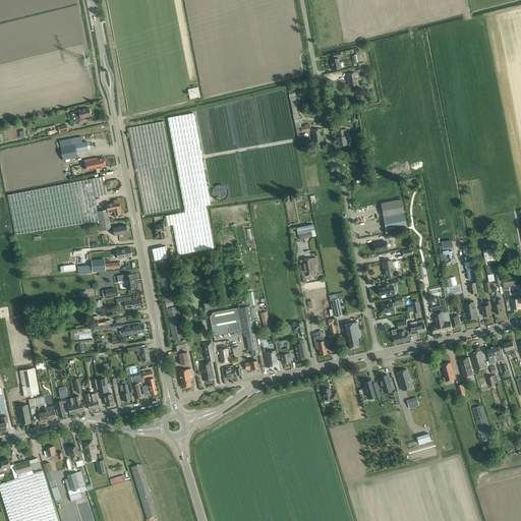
[(339,62),(339,58),(338,58),(338,56),(341,56),(340,52),(333,54),(334,57),(335,59),(331,59),(333,69),(344,67),(343,62),(339,62)]
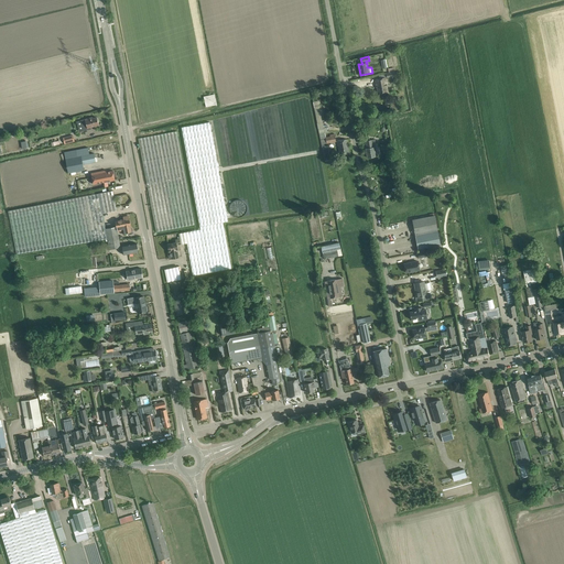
[(376,87),(378,95),(388,93),(384,77),(375,79),(376,84),(377,84),(378,87),(376,87)]
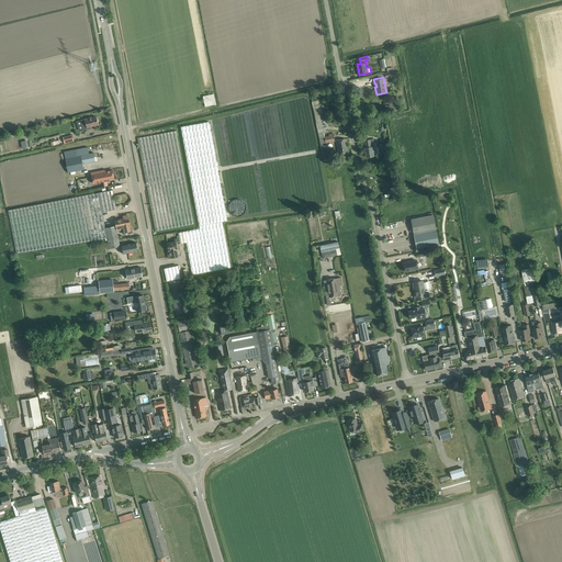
[(214,97),(202,99),(204,111),(216,109),(214,97)]
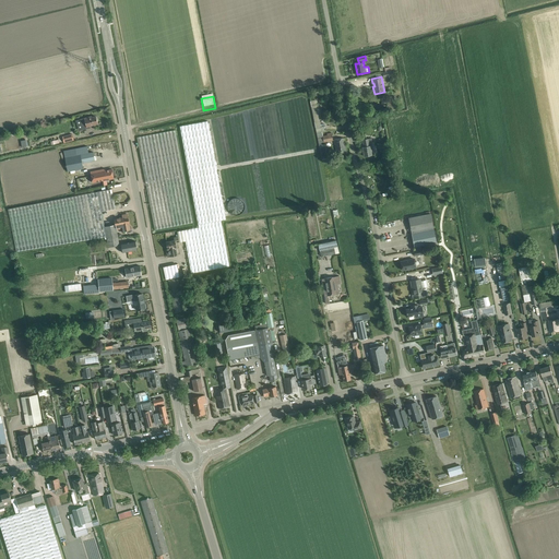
[(317,104),(311,105),(316,128),(321,127),(317,104)]
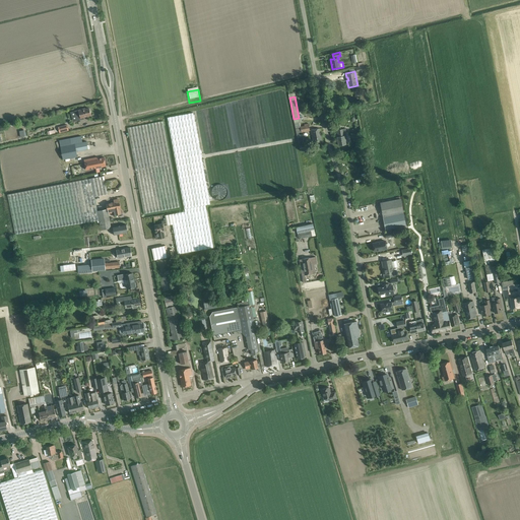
[(91,115),(89,108),(85,109),(85,108),(75,111),(77,120),(81,119),(81,118),(91,115)]
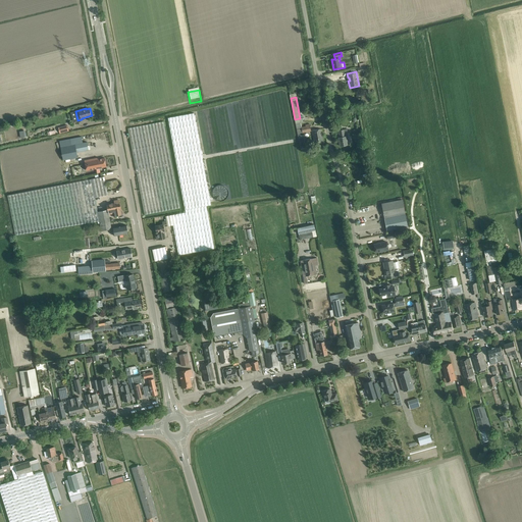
[(168,117),(176,160),(202,155),(194,113),(168,117)]
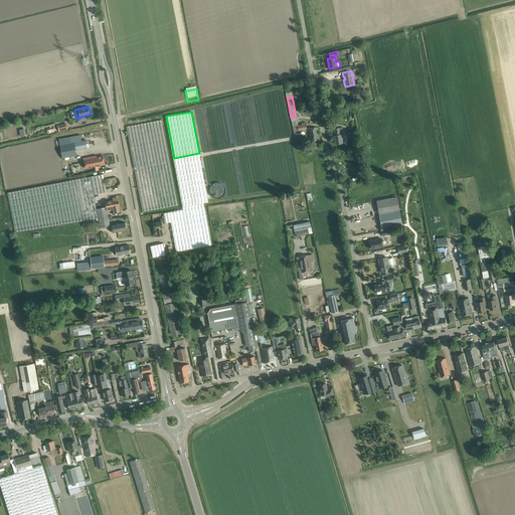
[(306,123),(298,124),(297,124),(296,121),(297,121),(296,117),(291,118),(294,136),(297,135),(296,131),(307,130),(306,123)]
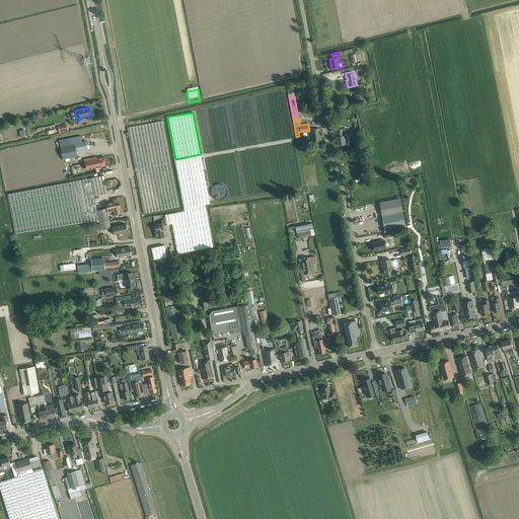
[(171,168),(171,166),(162,121),(128,128),(136,174),(171,168)]
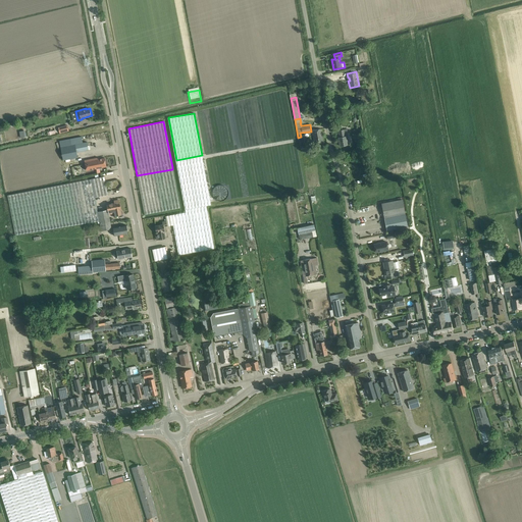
[(69,131),(67,125),(58,127),(59,134),(69,131)]
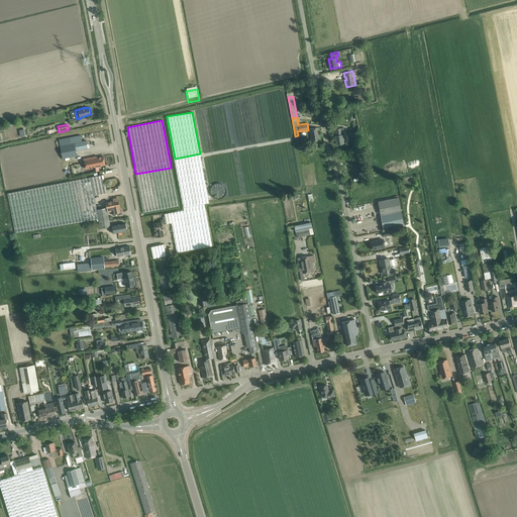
[(317,131),(318,131),(317,127),(309,129),(312,142),(320,140),(318,133),(317,133),(317,131)]
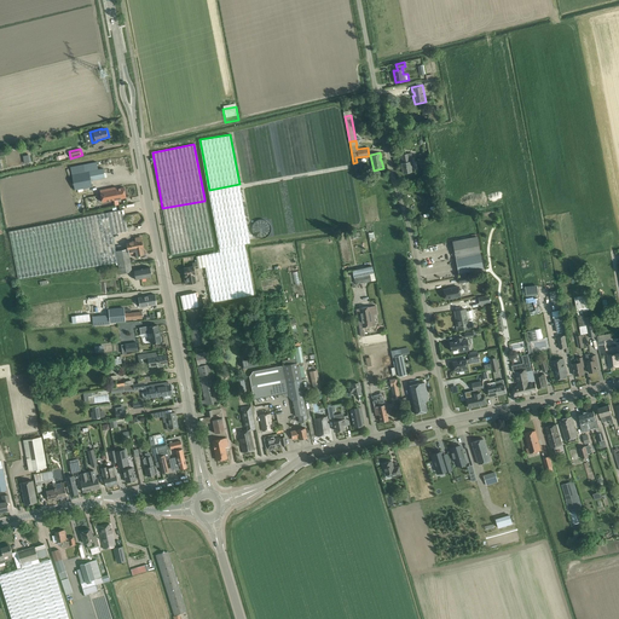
[(414,171),(412,161),(411,154),(401,155),(403,163),(401,163),(403,173),(411,172),(414,171)]
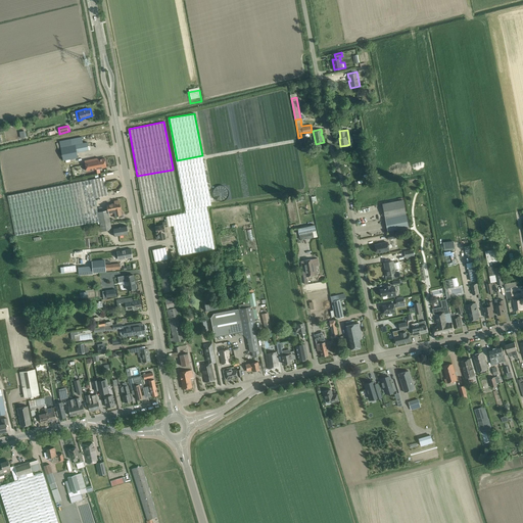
[(61,147),(76,144),(83,143),(82,137),(59,141),(61,147)]
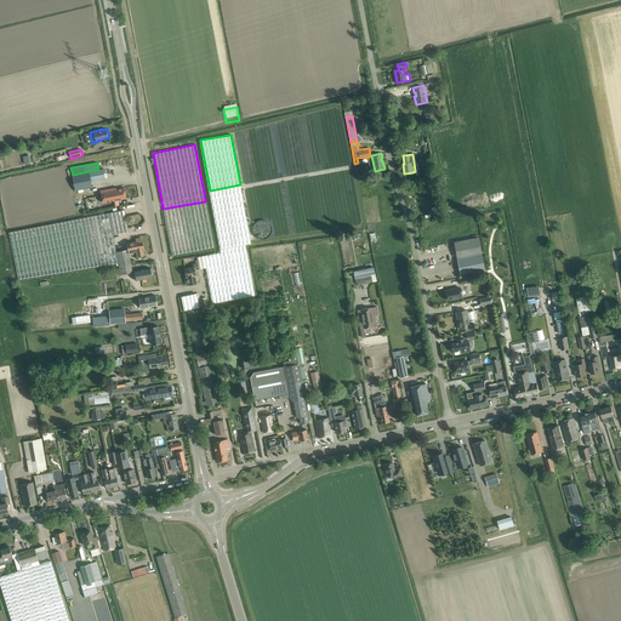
[(98,170),(90,171),(91,181),(106,178),(103,169),(98,170)]
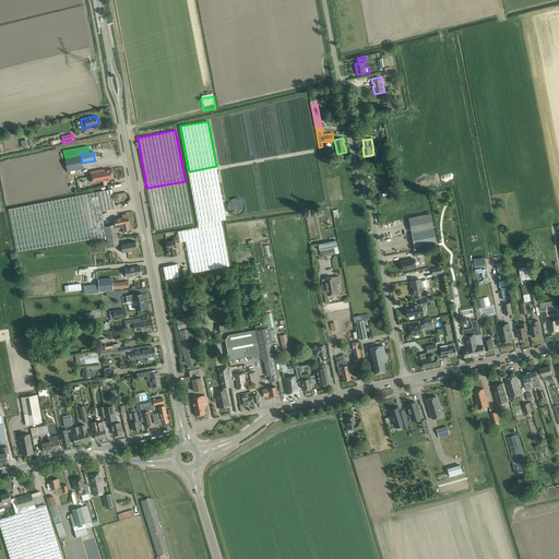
[(82,163),(81,154),(66,157),(68,171),(83,168),(82,163)]
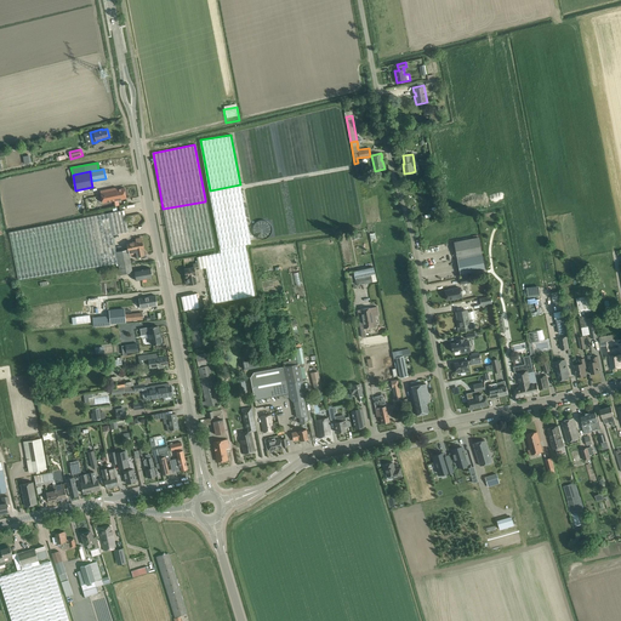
[(221,252),(246,248),(245,245),(251,244),(240,184),(210,191),(221,252)]
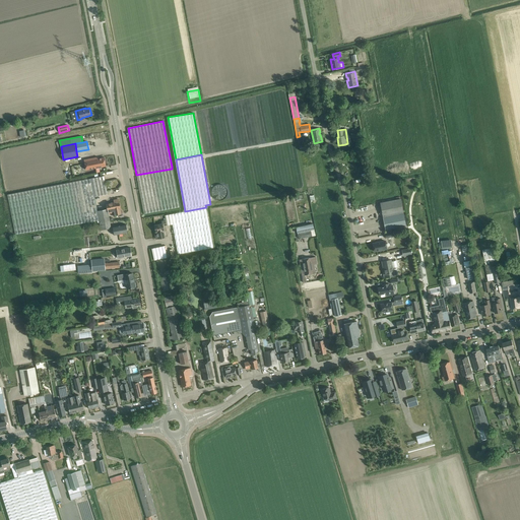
[(86,170),(96,168),(95,163),(94,157),(84,159),(86,170)]
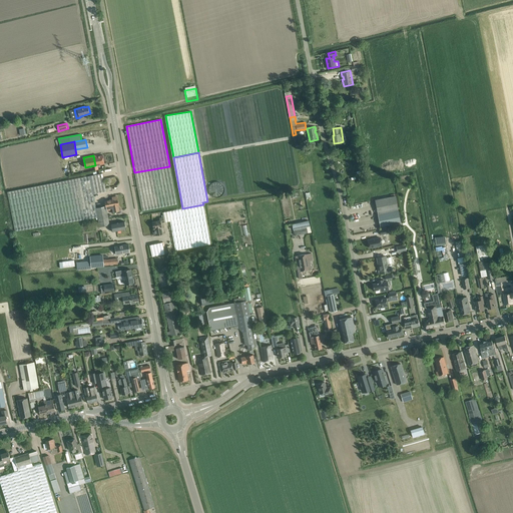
[(96,155),(93,155),(94,160),(95,165),(104,163),(102,155),(97,156),(96,155)]
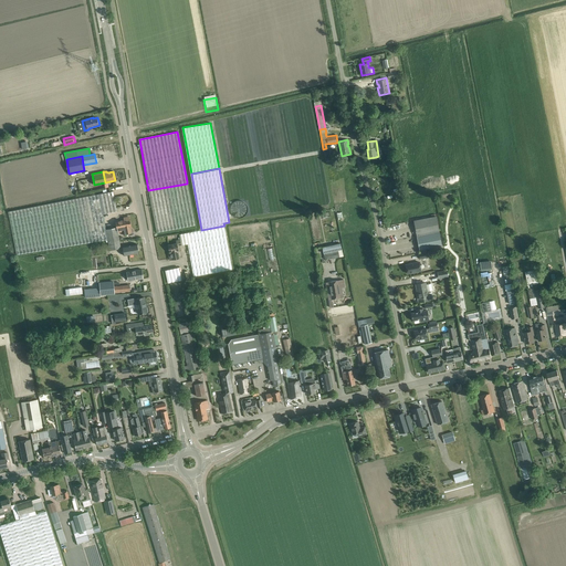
[(75,177),(74,178),(74,180),(76,191),(79,190),(76,179),(88,177),(87,175),(75,177)]
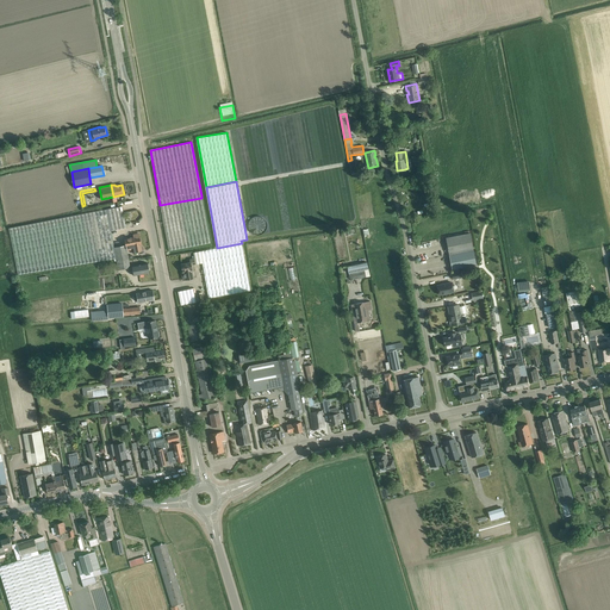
[(201,198),(160,205),(169,250),(211,243),(201,198)]
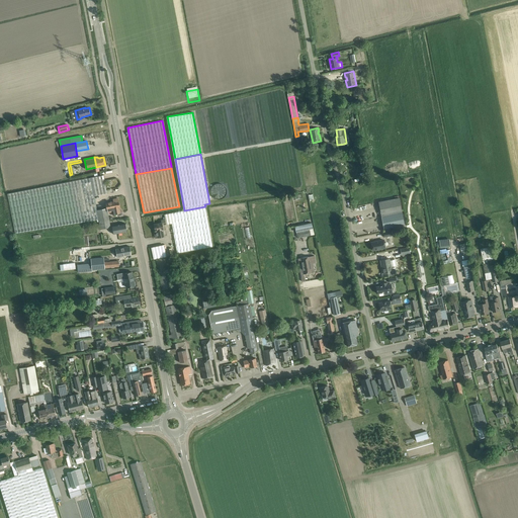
[(103,175),(90,178),(94,195),(107,193),(103,175)]
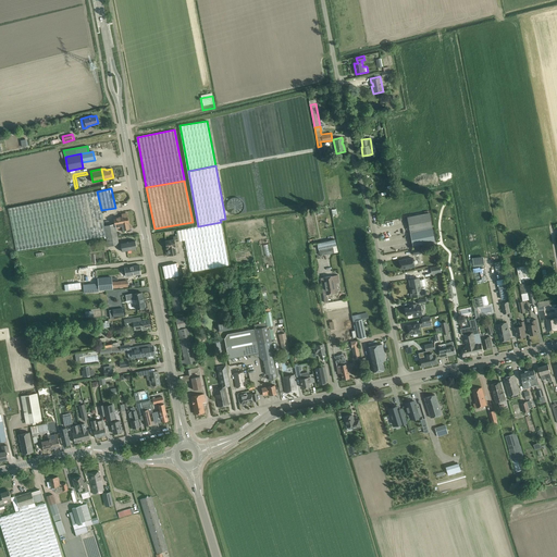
[(106,236),(104,226),(101,210),(97,192),(8,209),(16,250),(106,236)]
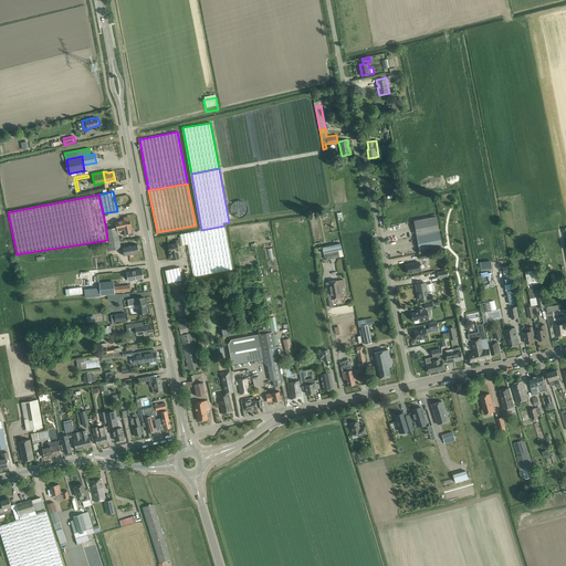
[(413,220),(417,236),(439,231),(436,217),(435,215),(431,216),(431,217),(413,220)]
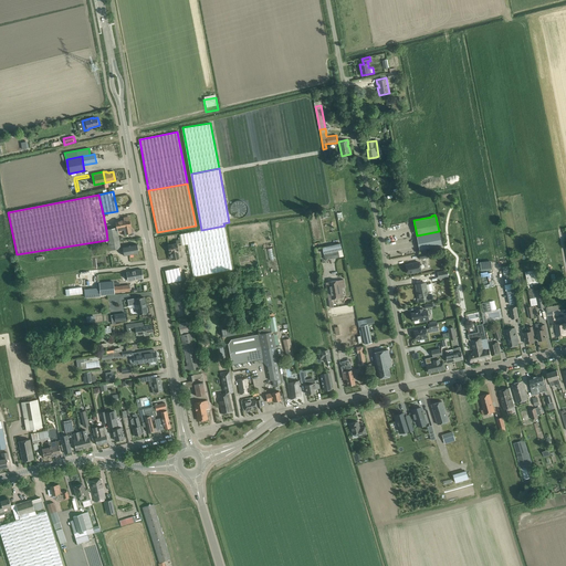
[(117,228),(123,227),(124,228),(130,226),(128,217),(125,218),(125,220),(116,222),(117,228)]
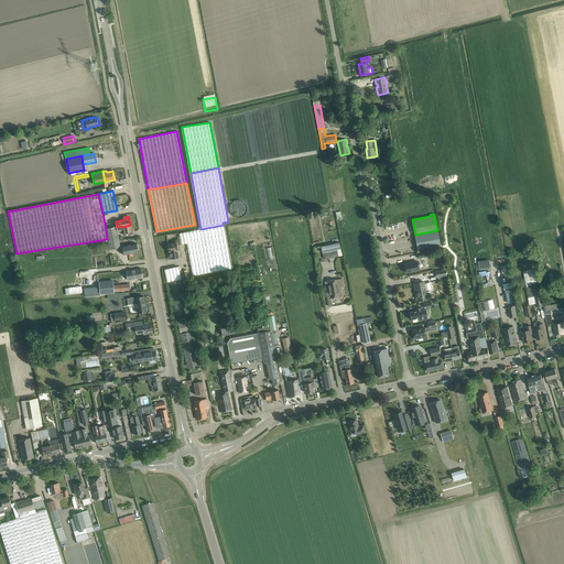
[(185,232),(187,243),(193,275),(231,269),(224,225),(201,229),(185,232)]
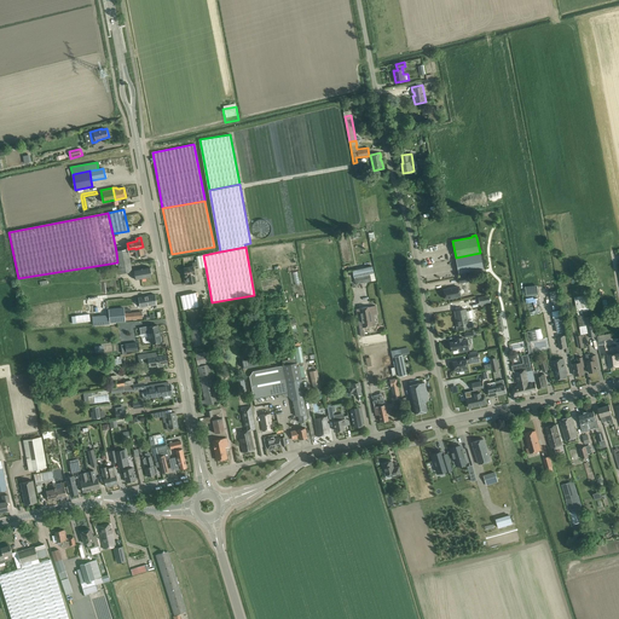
[(131,264),(128,253),(128,249),(116,252),(117,262),(119,266),(131,264)]
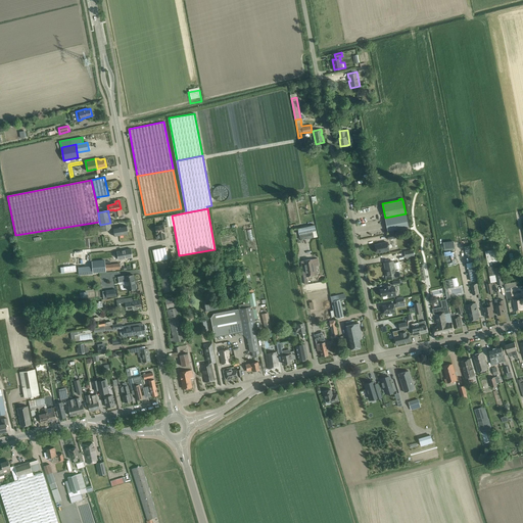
[(406,214),(385,218),(387,231),(388,231),(393,230),(408,227),(406,214)]
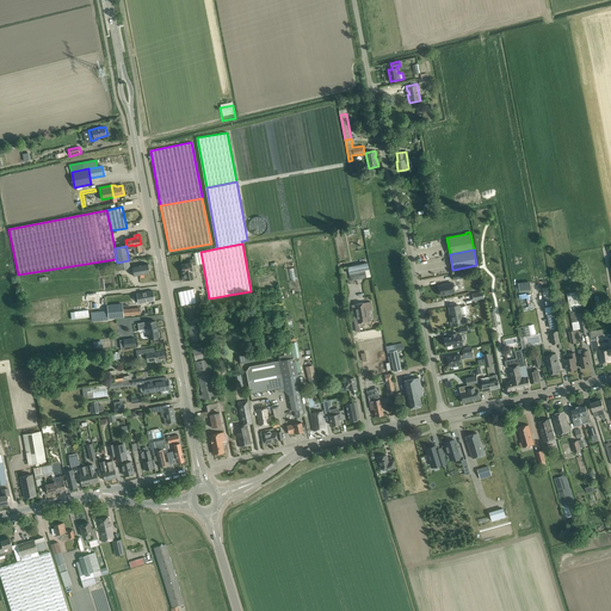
[(196,264),(195,259),(190,260),(190,263),(181,265),(183,272),(184,272),(184,275),(183,276),(184,281),(193,278),(191,265),(196,264)]
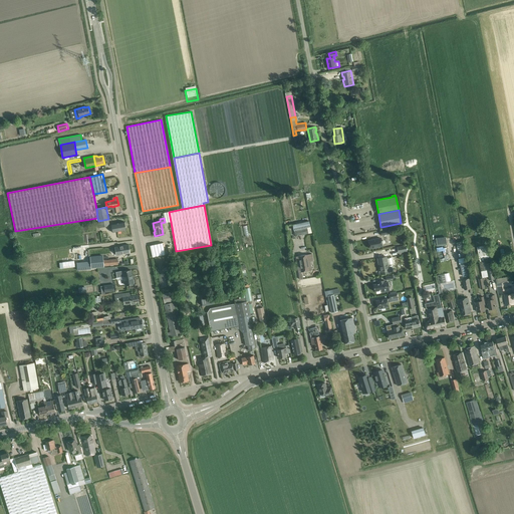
[(309,221),(294,224),(292,225),(294,230),(295,236),(297,236),(308,233),(311,233),(309,221)]
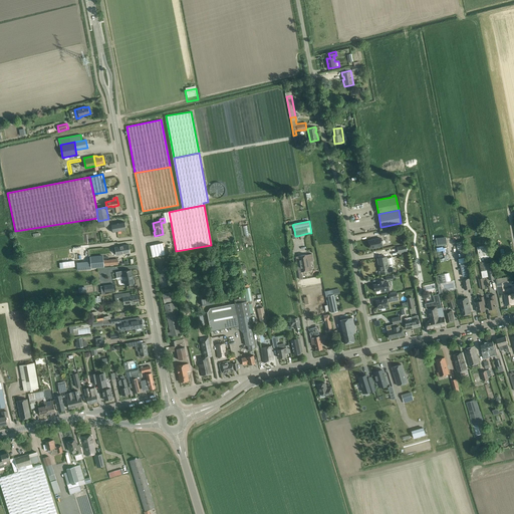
[(113,232),(120,231),(125,230),(124,222),(111,224),(113,232)]
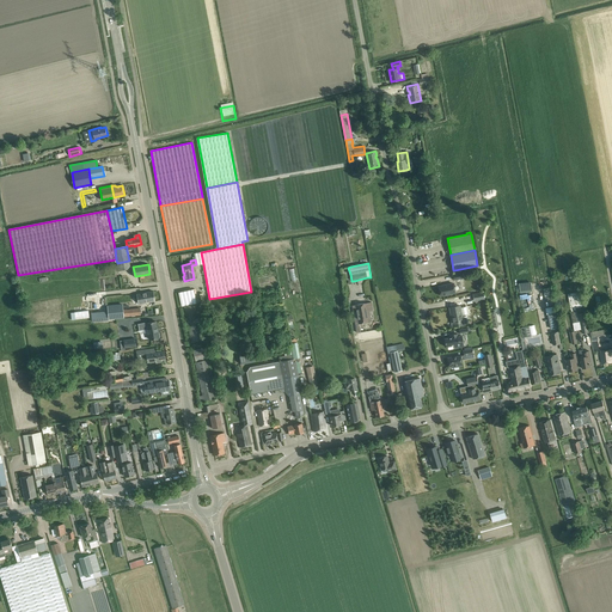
[(463,277),(460,269),(454,270),(456,275),(452,275),(453,280),(463,277)]
